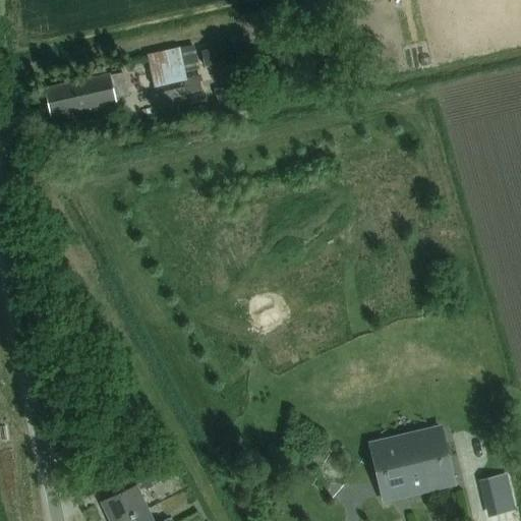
[(240,42),(200,52),(205,68),(244,58),(240,42)]
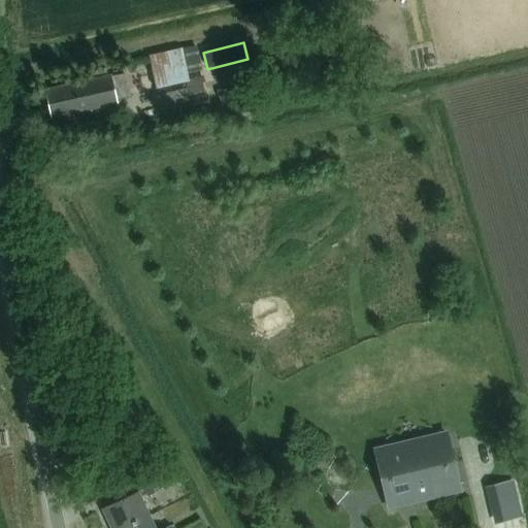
[(182,50),(150,57),(157,90),(189,83),(182,50)]
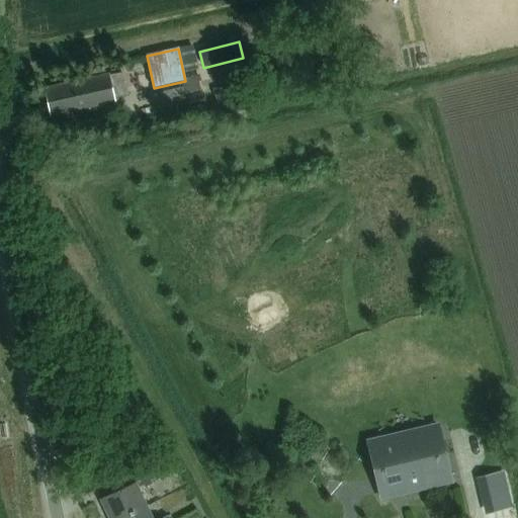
[(108,76),(44,90),(50,117),(114,102),(108,76)]
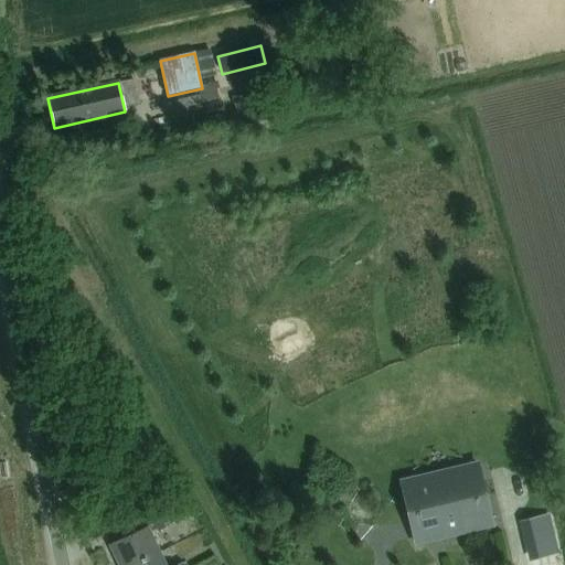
[(416,545),(494,528),(480,468),(403,486),(416,545)]
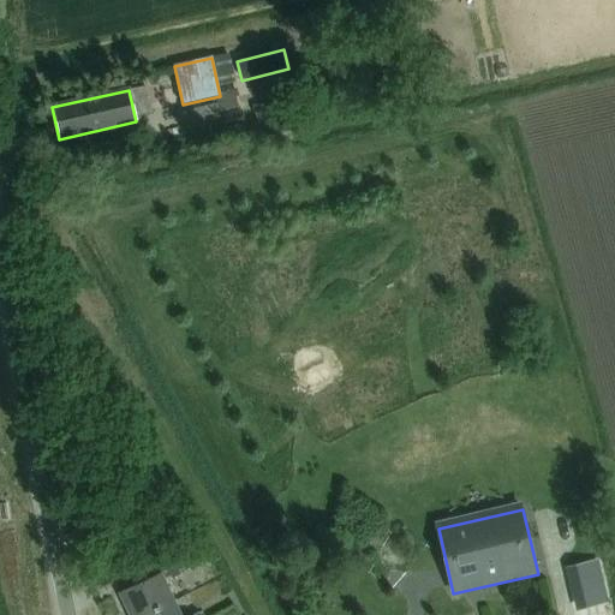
[(169,555),(177,567),(119,595),(127,614),(147,614),(173,603),(163,581),(169,578),(171,580),(180,577),(207,563),(197,542),(169,555)]
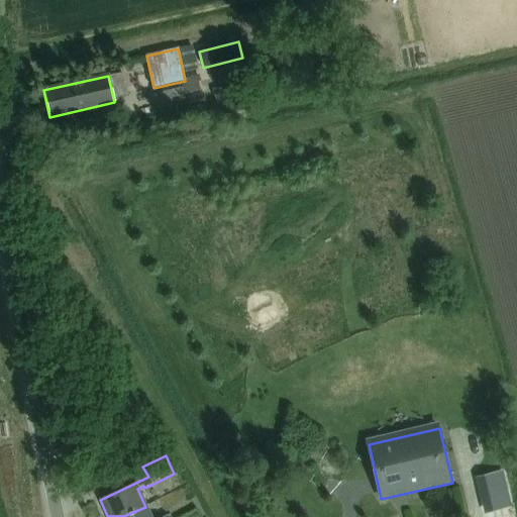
[(150,516),(145,507),(123,516),(167,516),(164,516),(150,516)]
